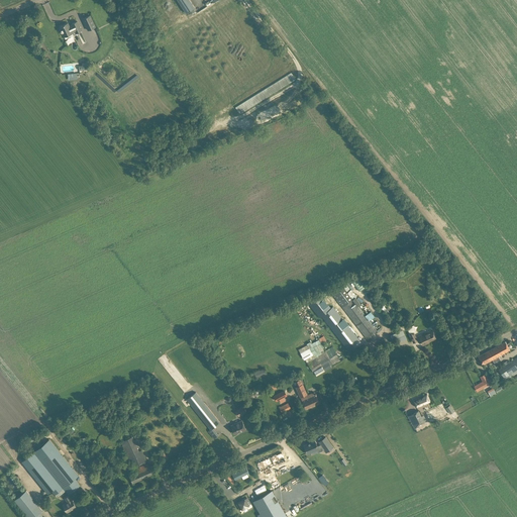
[(150,0),(163,18),(156,23),(163,33),(185,19),(184,17),(179,18),(172,22),(163,7),(171,2),(174,7),(176,6),(181,14),(186,13),(195,7),(190,0),(150,0)]
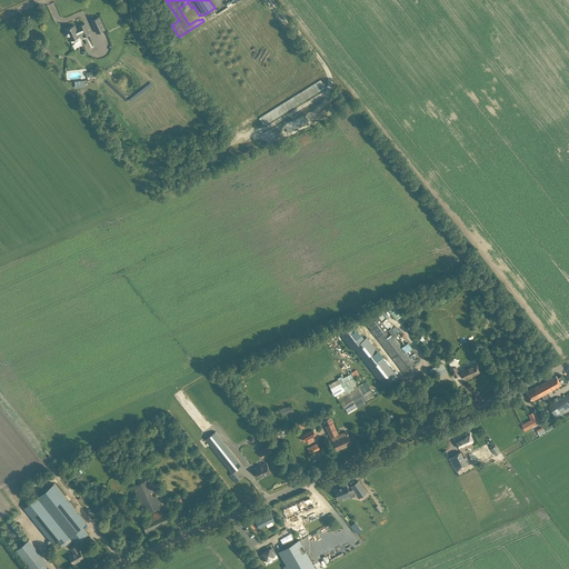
[(257,32),(237,6),(232,9),(252,36),(257,32)]
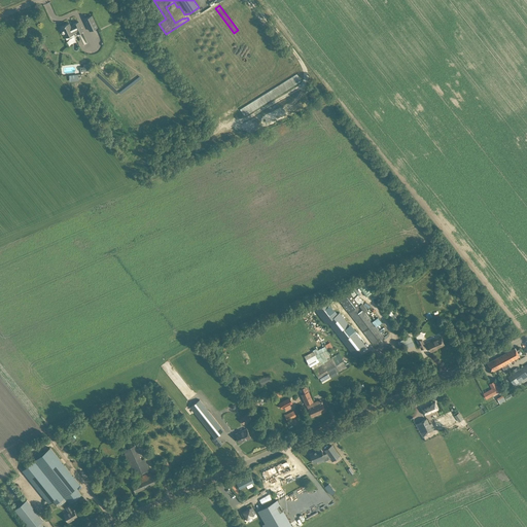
[(230,38),(234,35),(214,8),(211,10),(230,38)]
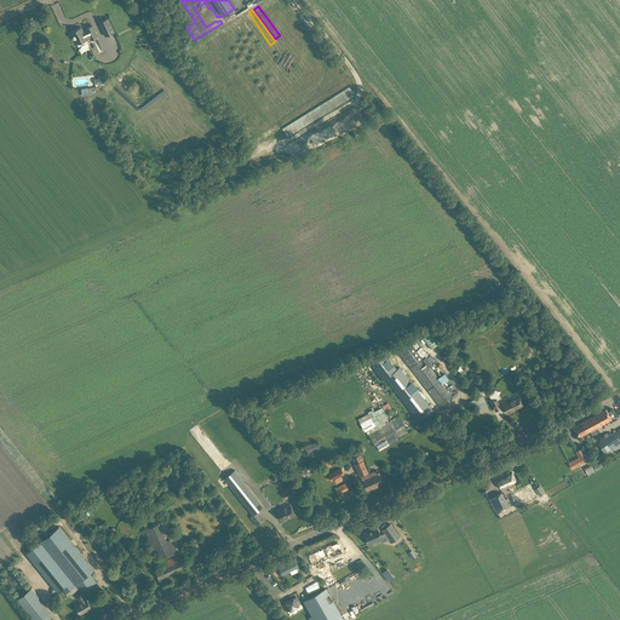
[(269,44),(245,15),(241,17),(264,47),(269,44)]
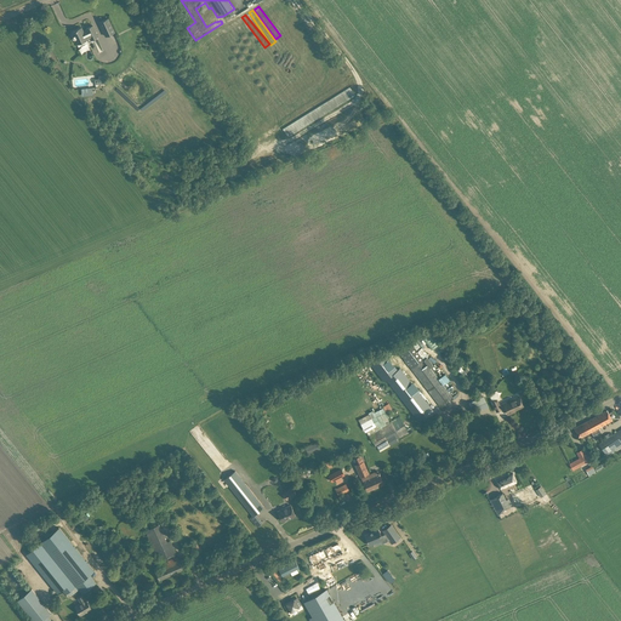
[(258,44),(240,17),(235,21),(254,46),(258,44)]
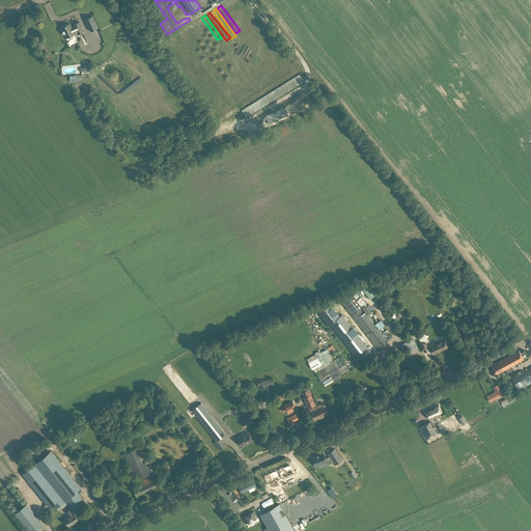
[(92,16),(85,19),(90,31),(98,27),(92,16)]
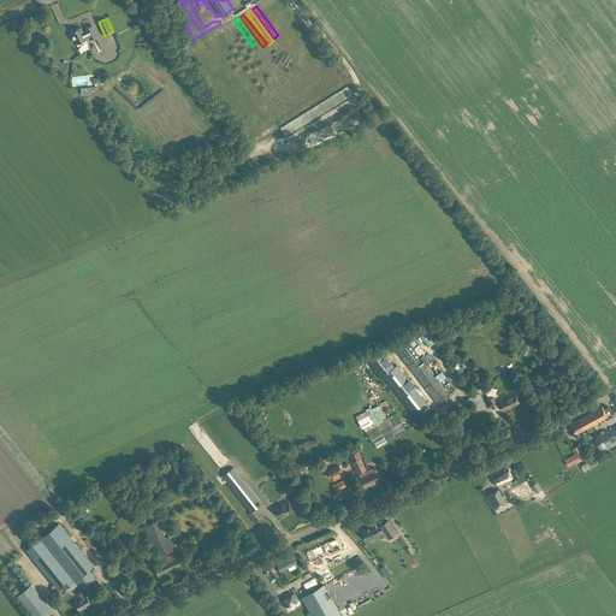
[(252,48),(232,22),(227,24),(248,51),(252,48)]
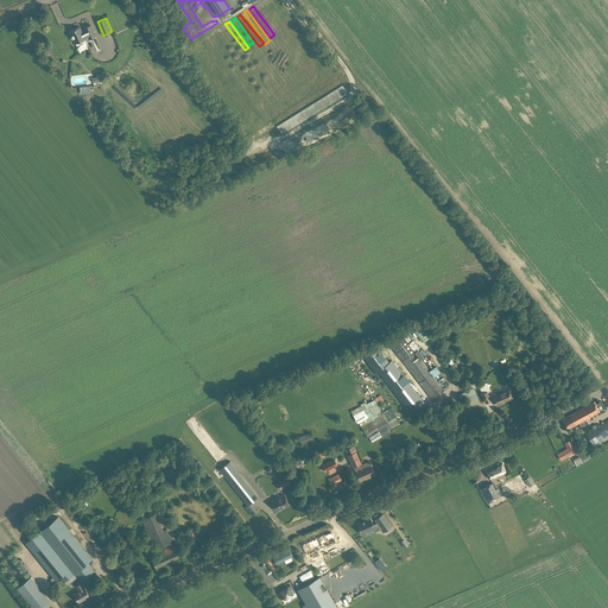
[(84,27),(84,29),(82,31),(80,26),(70,31),(71,35),(70,35),(73,39),(74,39),(77,46),(87,42),(86,38),(89,37),(89,38),(96,36),(92,25),(84,27)]
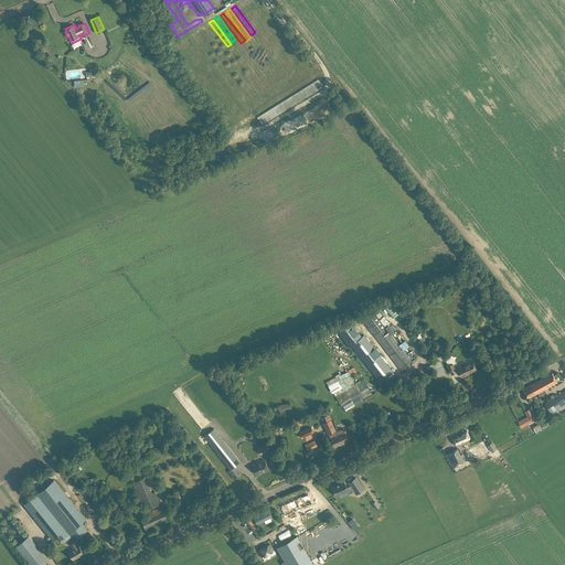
[(318,80),(257,117),(263,125),(323,87),(318,80)]
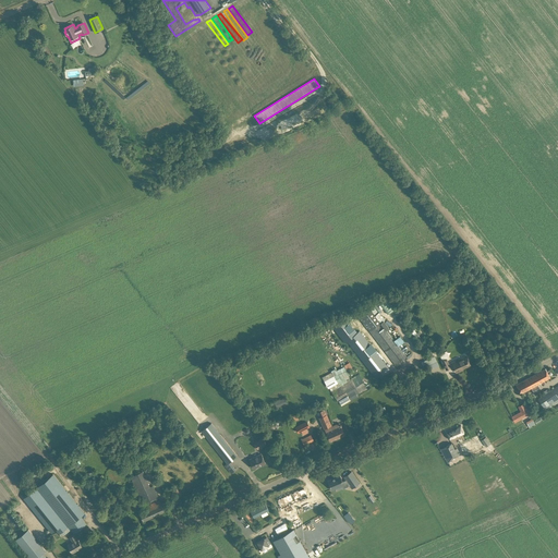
[(230,123),(233,121),(225,110),(221,113),(230,123)]
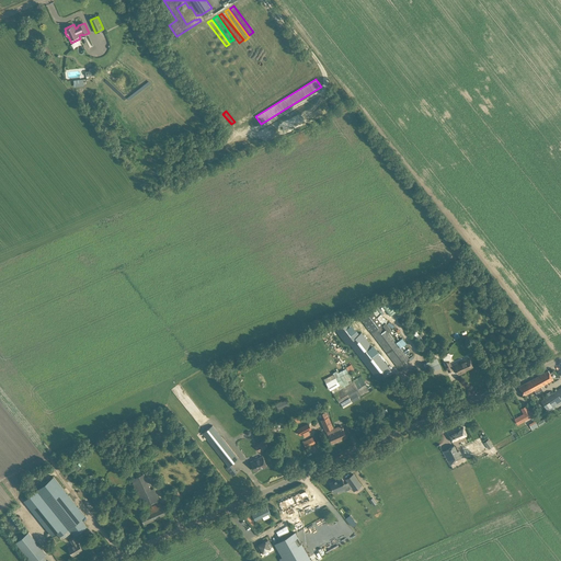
[(208,158),(210,162),(254,142),(252,138),(208,158)]
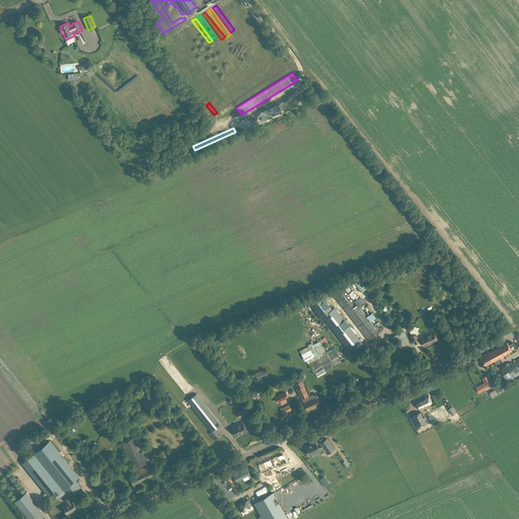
[(367,287),(358,275),(352,280),(360,292),(367,287)]
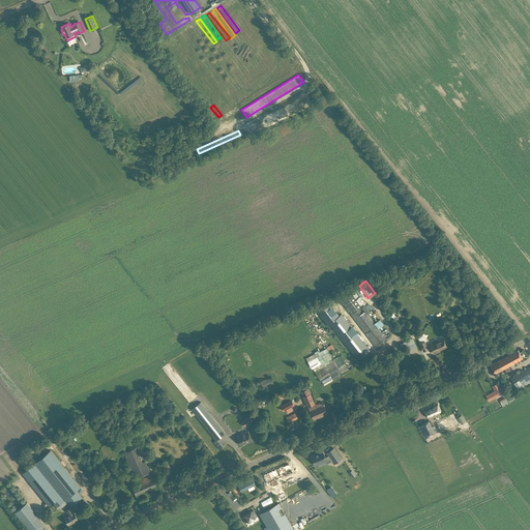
[(337,297),(373,342),(376,346),(386,339),(366,314),(370,312),(364,304),(366,303),(357,293),(352,286),(337,297)]
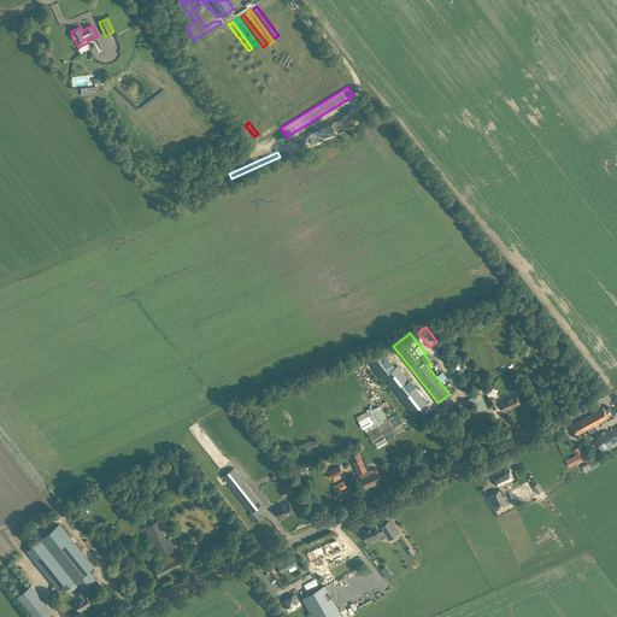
[(385,377),(412,412),(416,417),(429,406),(386,351),(370,364),(382,378),(385,377)]
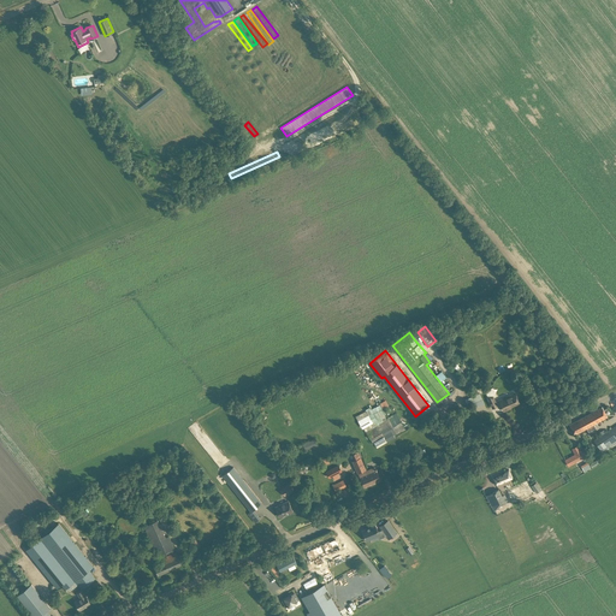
[(492,386),(485,390),(487,397),(496,394),(492,386)]
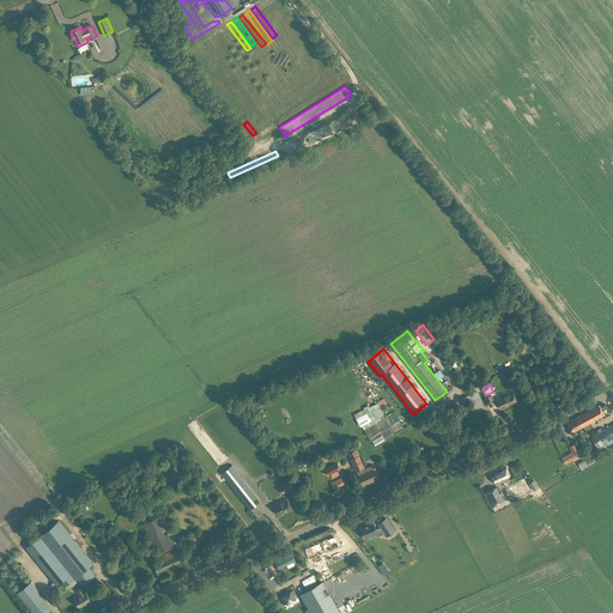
[(466,407),(481,402),(478,392),(462,396),(466,407)]
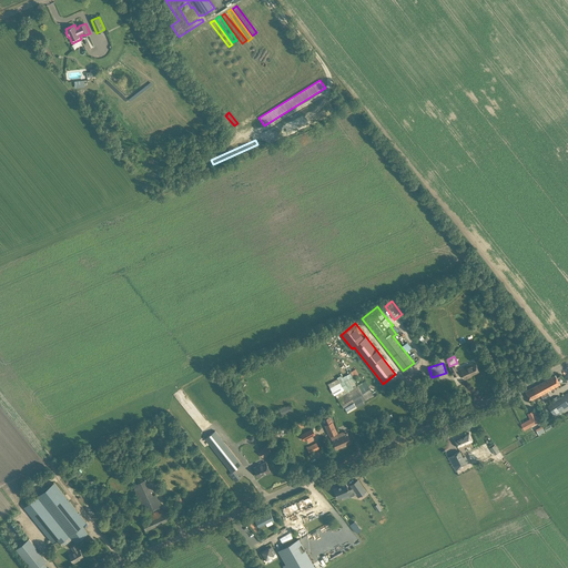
[(462,372),(463,374),(465,378),(469,377),(468,376),(478,372),(475,363),(460,368),(457,371),(455,366),(450,368),(454,376),(458,374),(462,372)]
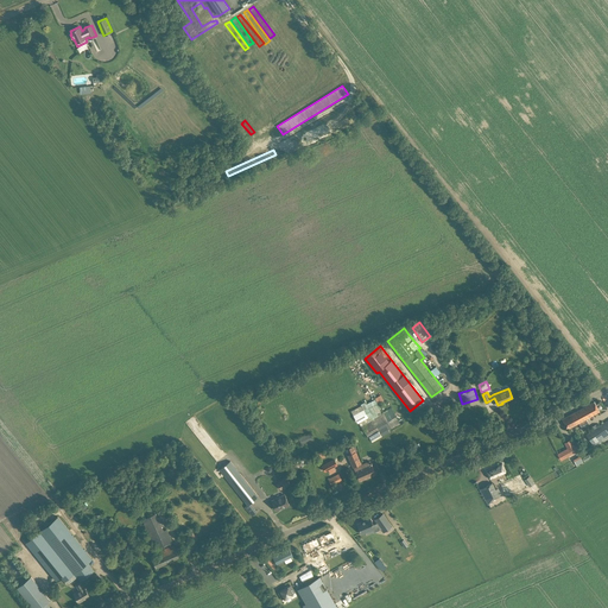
[(584,407),(589,417),(600,411),(594,401),(584,407)]
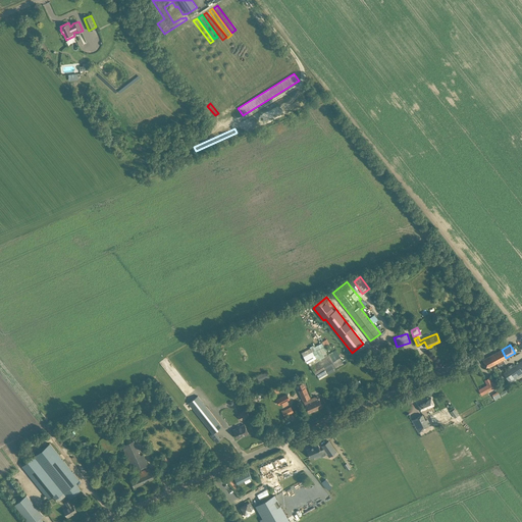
[(304,356),(308,363),(310,366),(316,375),(325,370),(327,373),(344,364),(337,352),(332,354),(331,353),(321,359),(316,350),(304,356)]
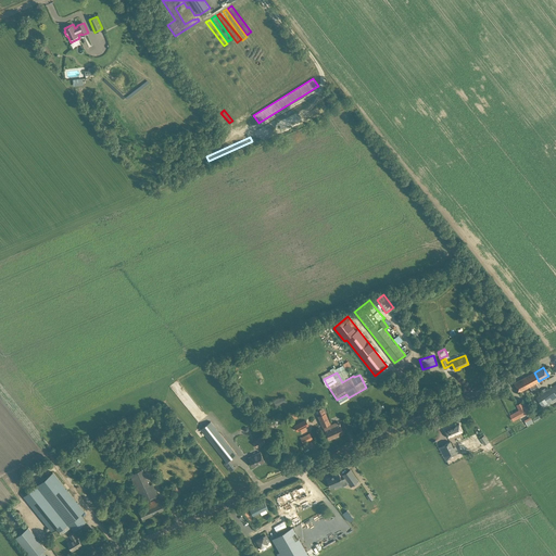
[(534,373),(514,383),(519,392),(530,387),(531,390),(538,387),(535,383),(539,381),(534,373)]
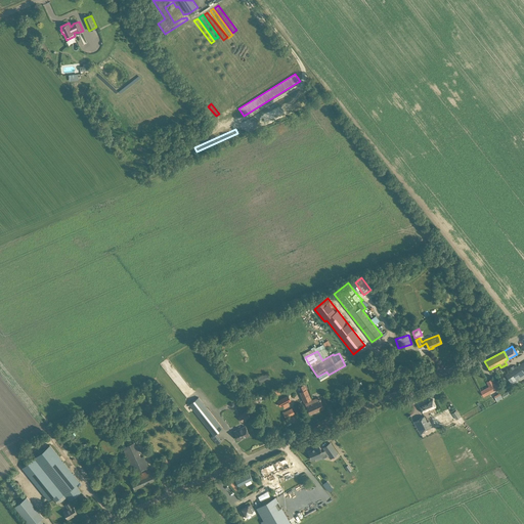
[(523,361),(508,373),(515,382),(523,376),(523,361)]
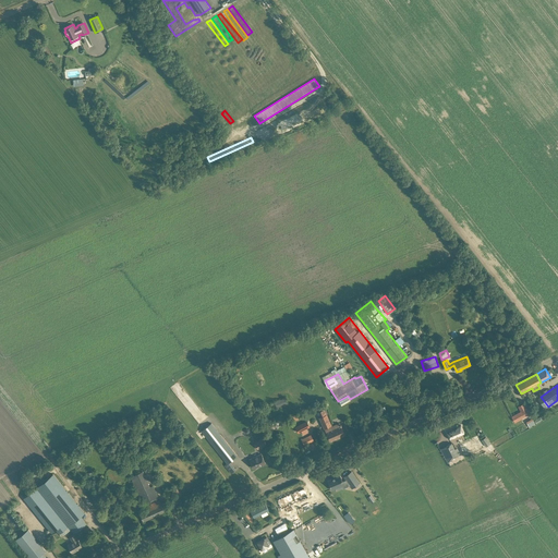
[(275,402),(277,408),(287,403),(284,398),(275,402)]
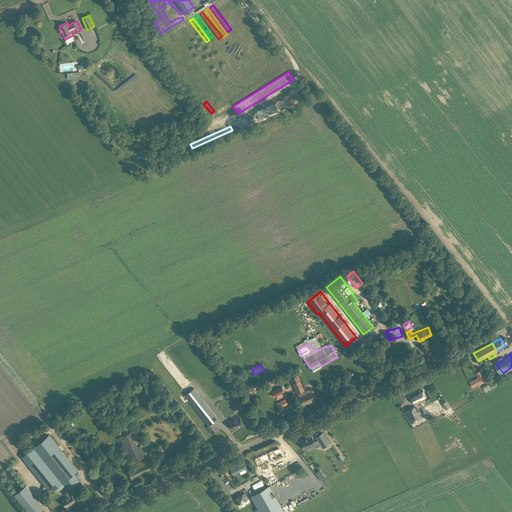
[(478,377),(469,382),(472,388),(486,380),(483,375),(481,376),(479,371),(475,373),(478,377)]
